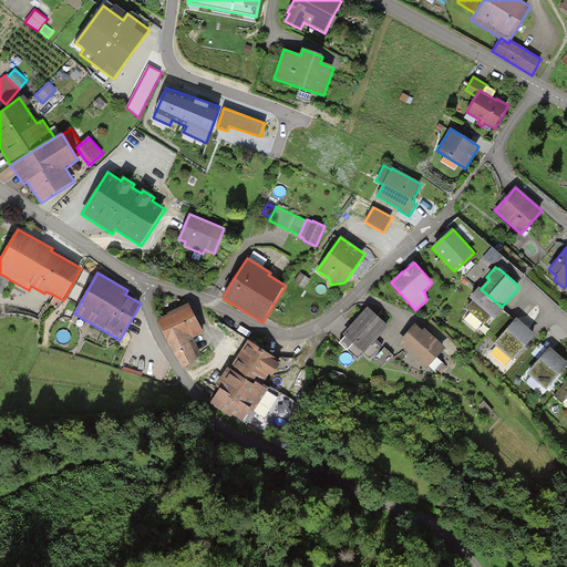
[(9,279),(0,274),(0,292),(1,294),(9,279)]
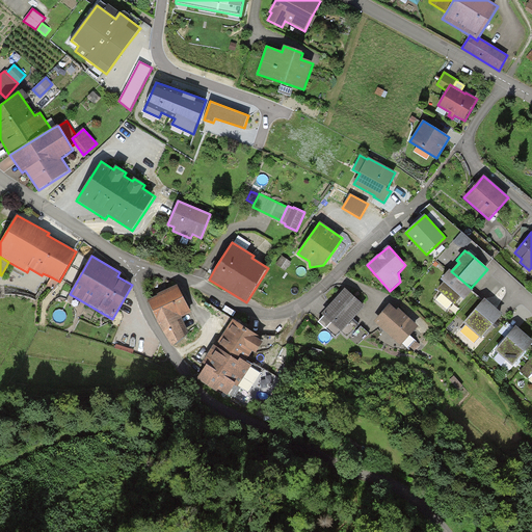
[(471,288),(451,271),(450,269),(441,281),(444,283),(437,290),(454,306),(460,298),(463,300),(473,290),(471,288)]
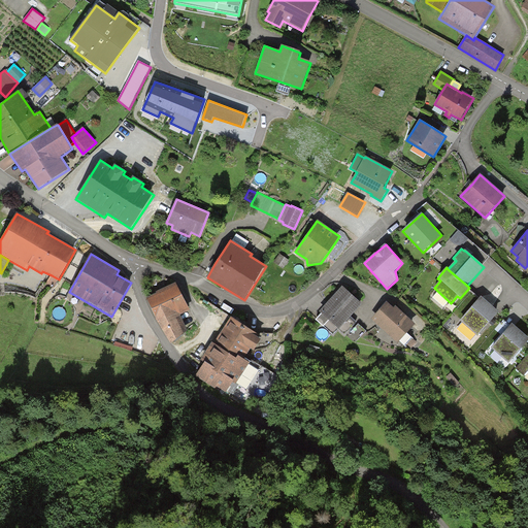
[(51,288),(59,279),(52,275),(45,284),(51,288)]
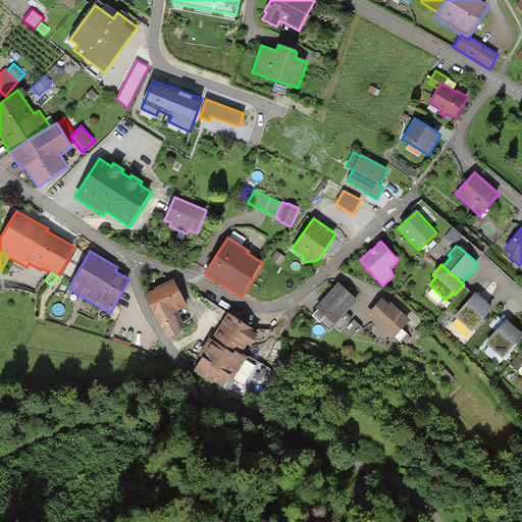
[(174,279),(155,289),(155,290),(145,294),(155,319),(169,340),(185,328),(177,312),(188,307),(174,279)]
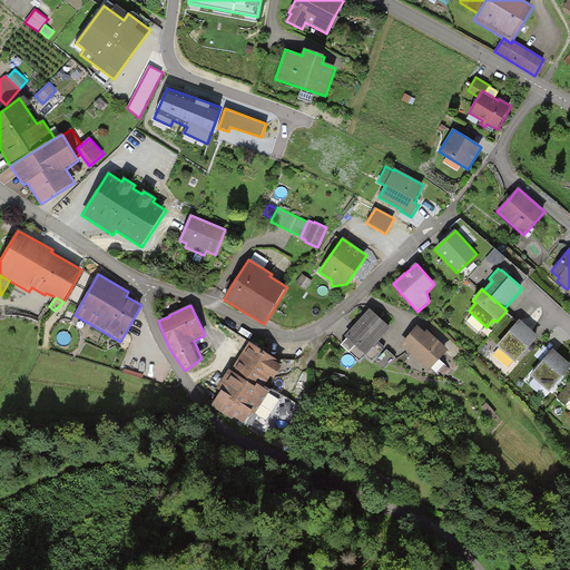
[(391,328),(370,310),(356,324),(344,337),(346,338),(341,345),(349,353),(355,346),(365,355),(391,328)]
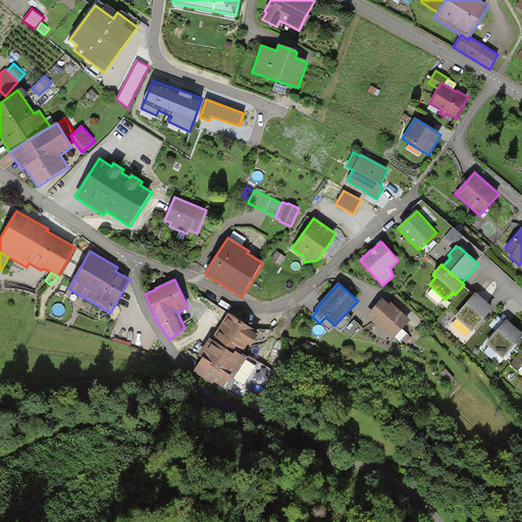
[(492,309),(475,294),(455,317),(472,332),(492,309)]
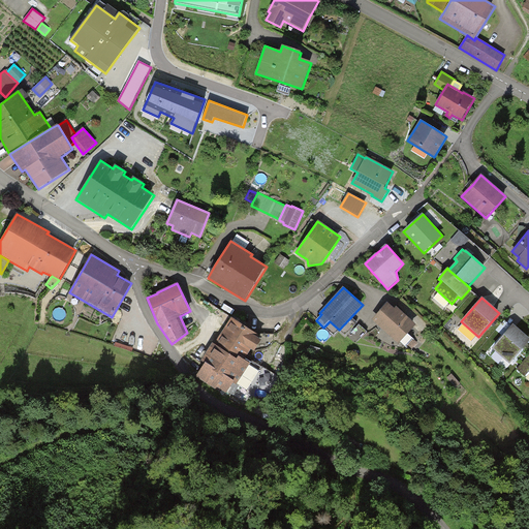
[(415,324),(397,307),(395,309),(387,303),(381,310),(371,320),(398,344),(415,324)]
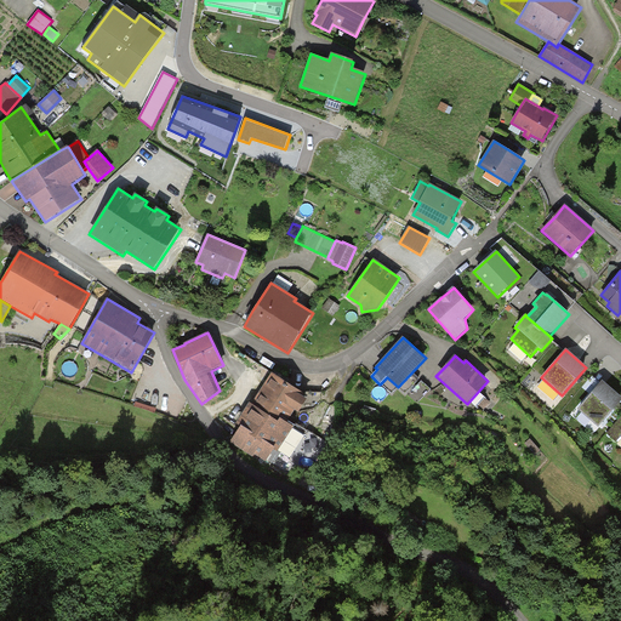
[(305,394),(272,374),(255,399),(251,405),(250,403),(235,426),(239,428),(229,443),(266,465),(274,451),(277,453),(294,427),(286,423),(295,411),(298,414),(307,400),(303,398),(305,394)]
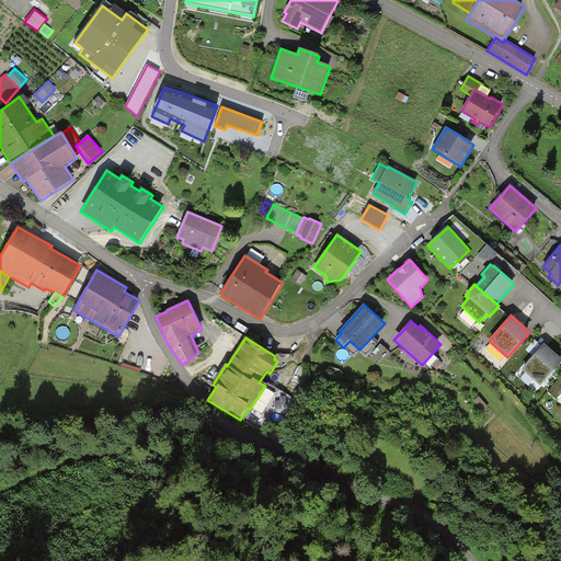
[(389,352),(380,344),(370,355),(379,363),(389,352)]
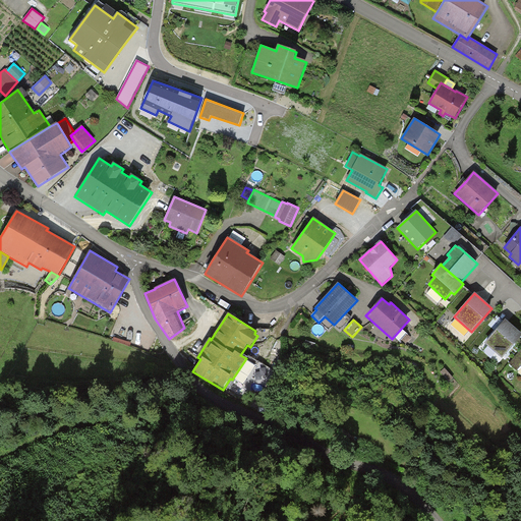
[(520,336),(520,334),(505,320),(484,343),(502,358),(520,336)]
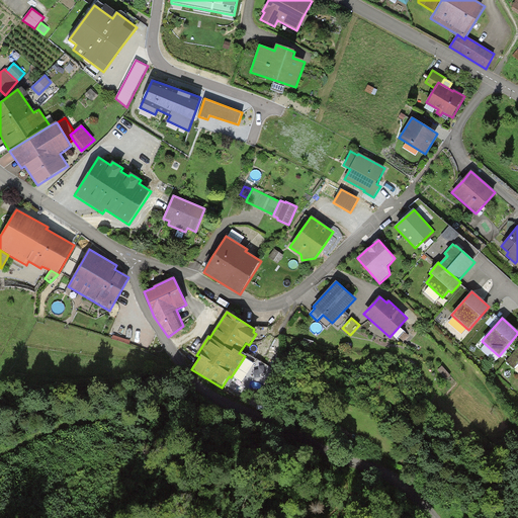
[(517,362),(517,346),(506,360),(515,367),(517,364),(517,362)]
